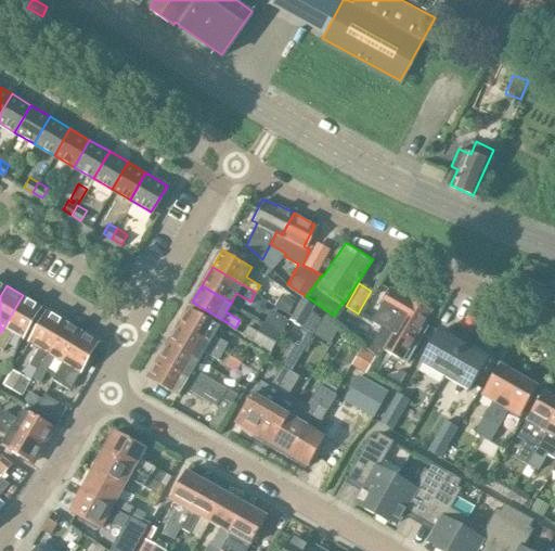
[(383,347),(384,347),(410,302),(389,290),(373,318),(383,323),(369,348),(378,355),(383,347)]
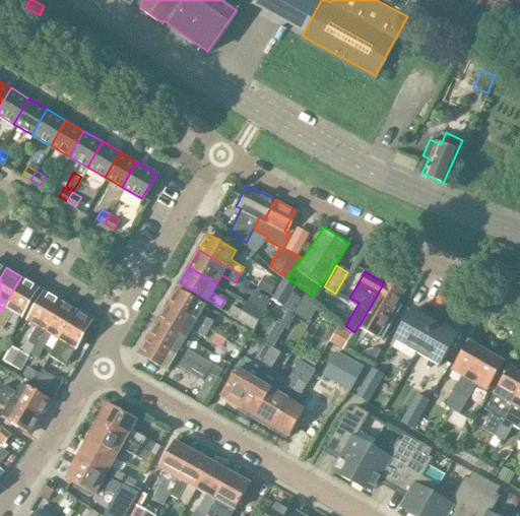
[(264,273),(258,283),(270,291),(276,280),(264,273)]
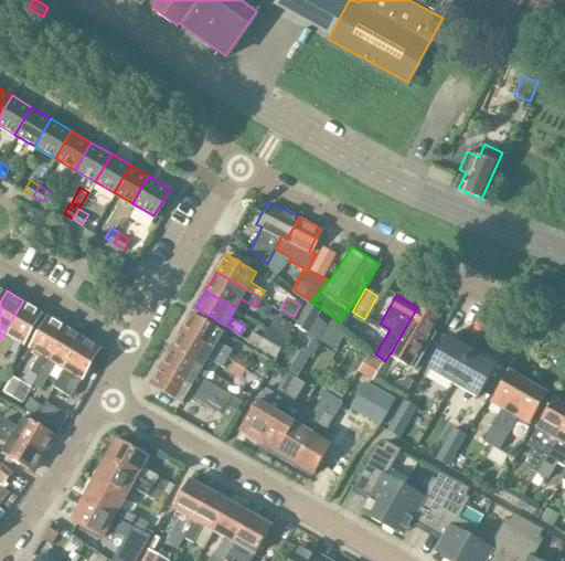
[(42,311),(23,300),(0,339),(0,351),(3,355),(13,337),(23,342),(42,311)]
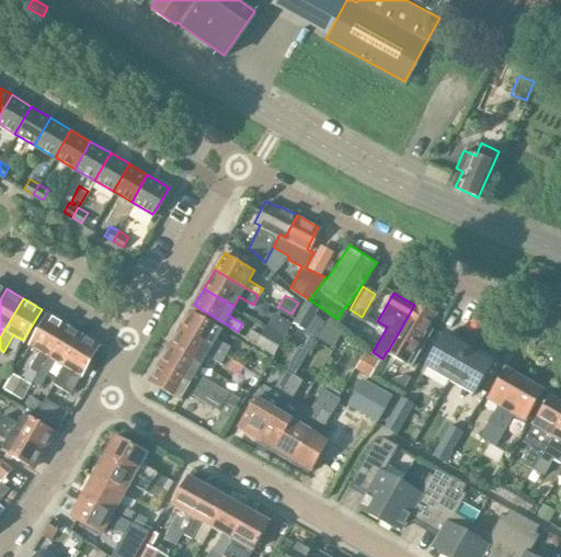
[(305,298),(292,321),(302,328),(316,307),(305,298)]
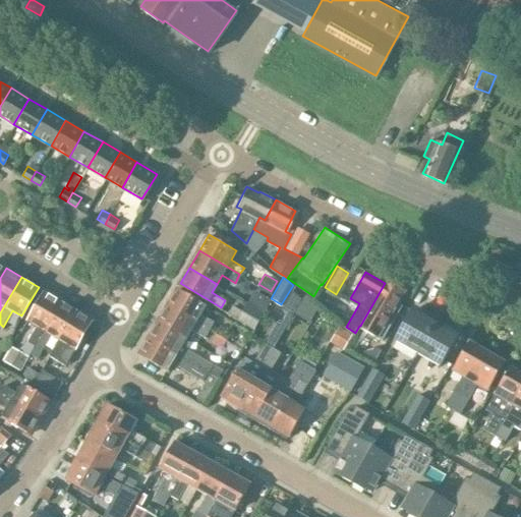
[(385,283),(360,326),(382,338),(401,304),(397,301),(403,290),(387,281),(385,283)]
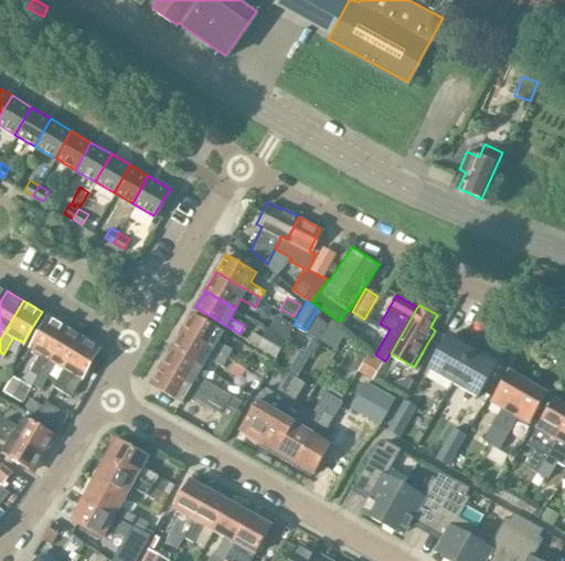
[(183,330),(226,356),(231,347),(217,339),(223,330),(193,313),(183,330)]
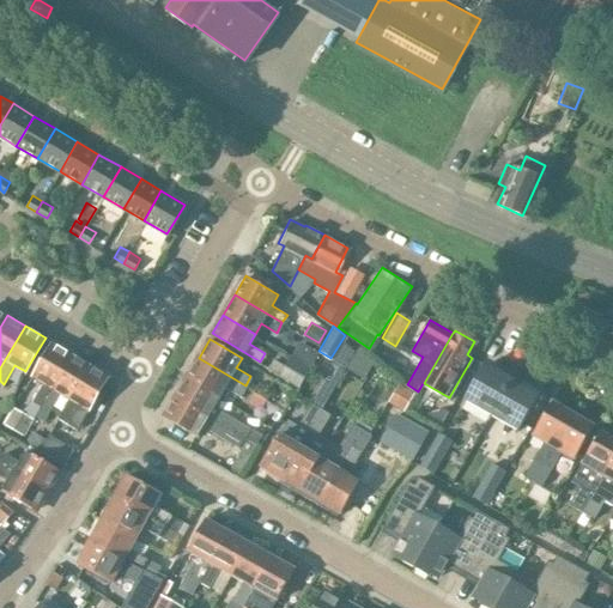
[(310,365),(319,351),(299,339),(290,354),(310,365)]
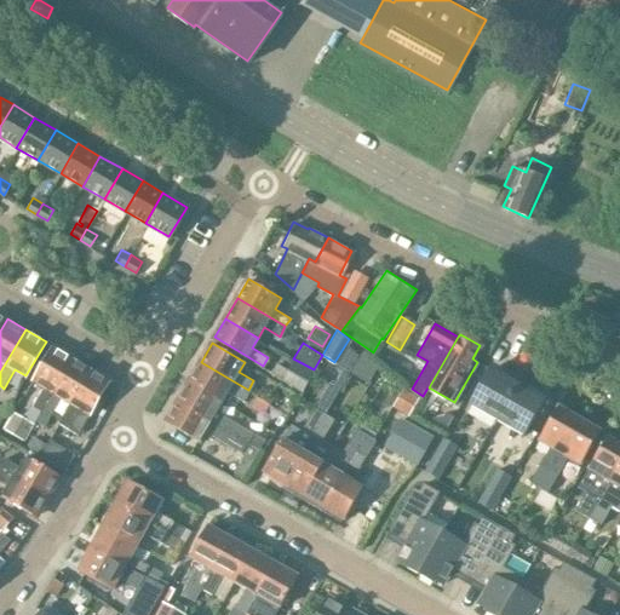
[(40,409),(72,355),(53,344),(32,380),(42,386),(32,403),(40,409)]
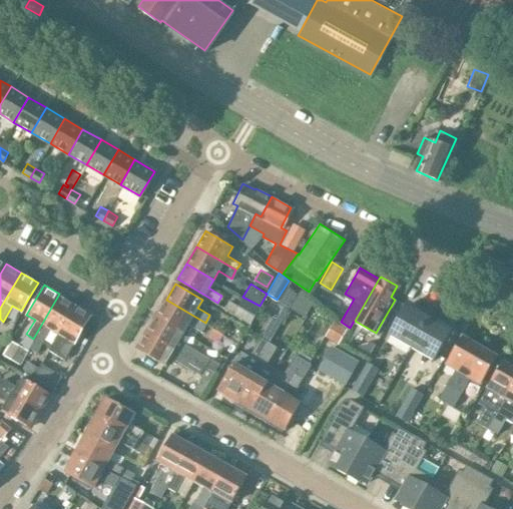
[(74,303),(59,294),(33,339),(34,339),(26,352),(33,356),(37,350),(50,329),(58,333),(74,303)]
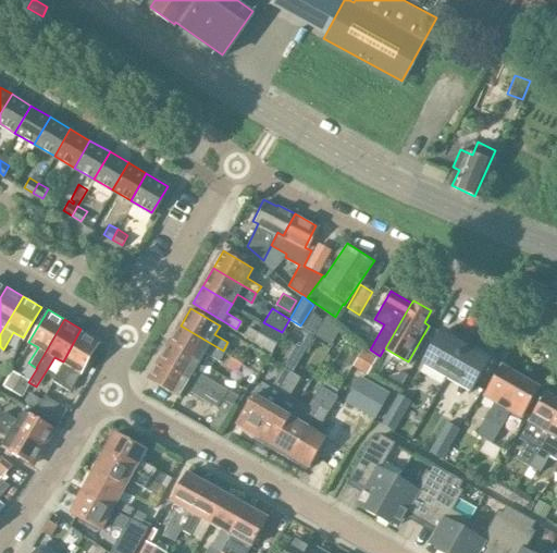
[(271,349),(282,332),(263,322),(259,330),(248,323),(244,333),(271,349)]
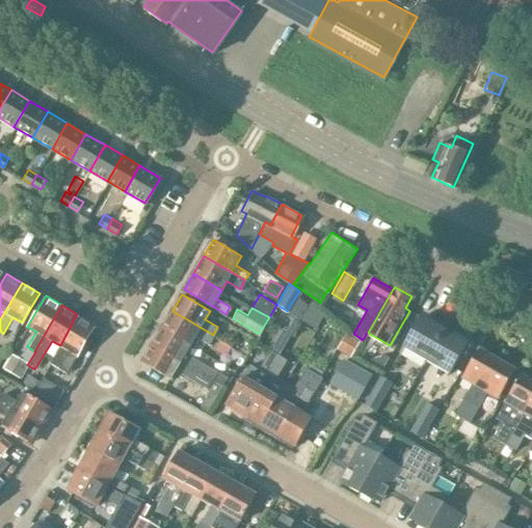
[(173,311),(163,327),(190,344),(196,335),(209,342),(213,335),(173,311)]
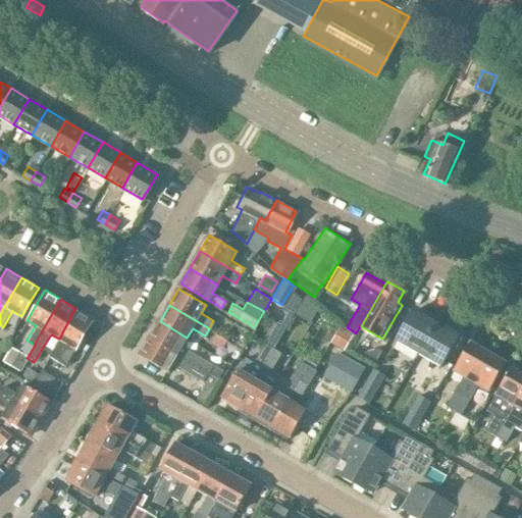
[(75,308),(59,339),(50,354),(58,358),(67,343),(75,348),(84,334),(89,325),(93,318),(75,308)]
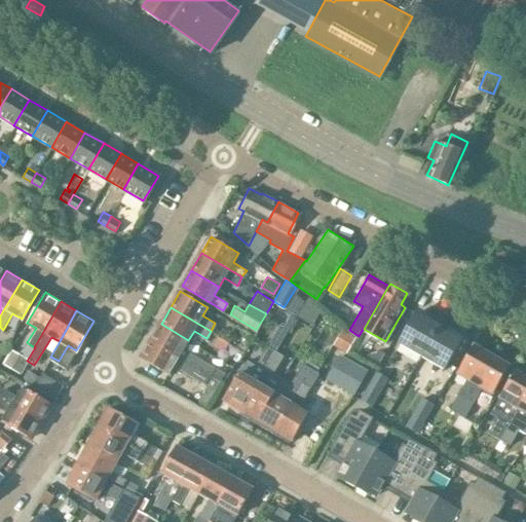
[(420,355),(438,325),(416,311),(398,342),(420,355)]
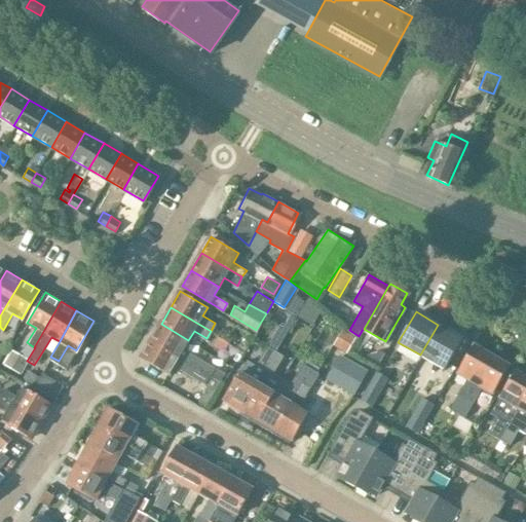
[(161,324),(151,341),(220,380),(225,371),(216,366),(215,367),(184,348),(188,340),(161,324)]
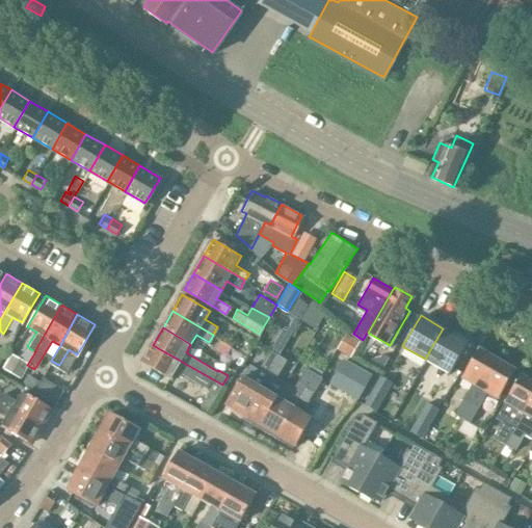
[(467,342),(443,328),(425,359),(448,373),(467,342)]
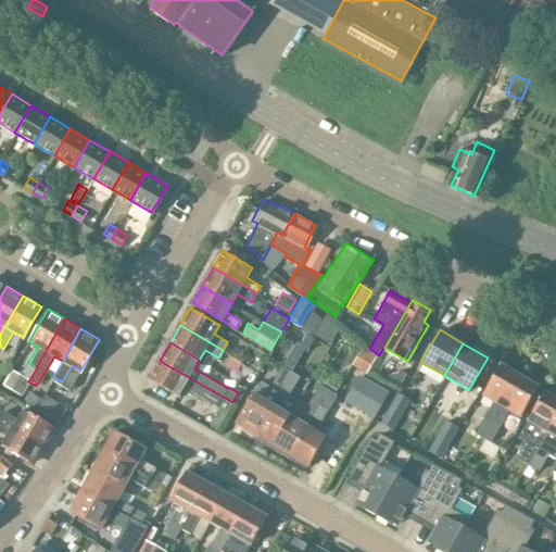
[(236,345),(230,354),(241,361),(247,351),(236,345)]
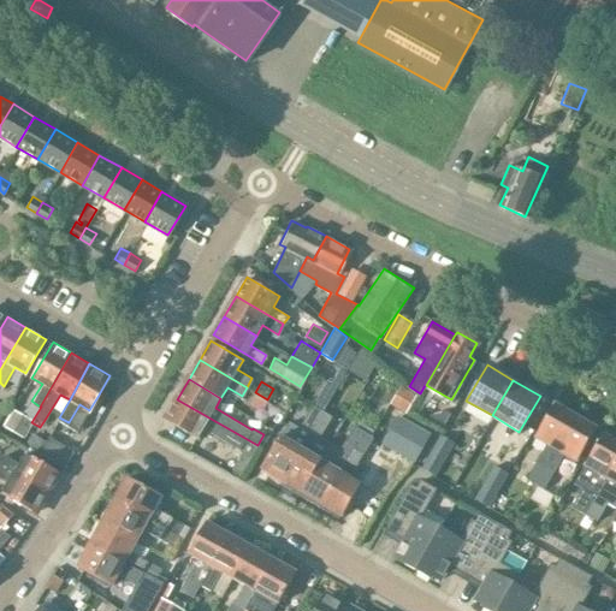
[(402,383),(391,401),(406,410),(416,392),(402,383)]
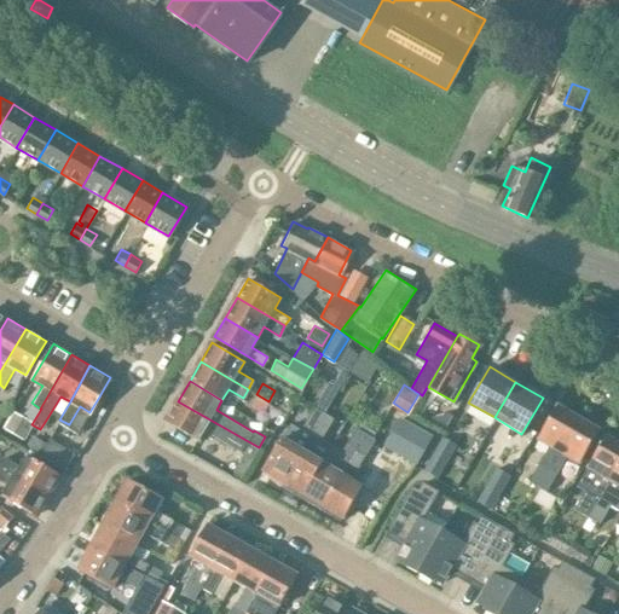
[(105,386),(99,397),(109,403),(115,391),(105,386)]
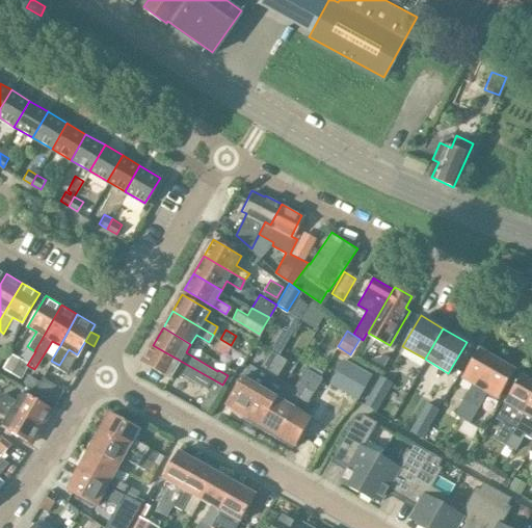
[(231,345),(220,339),(215,347),(227,353),(231,345)]
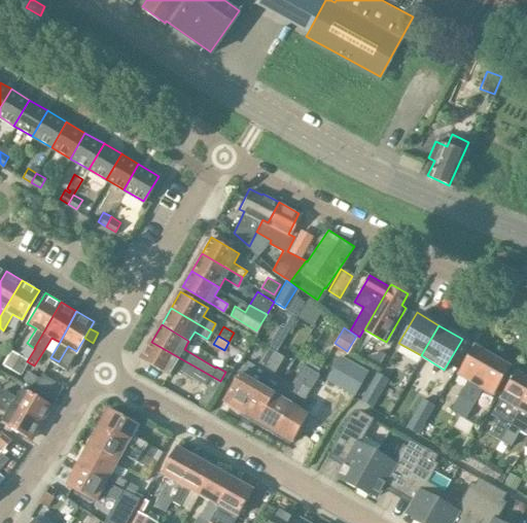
[(170,374),(175,365),(207,384),(198,399),(207,405),(220,381),(151,342),(142,358),(170,374)]
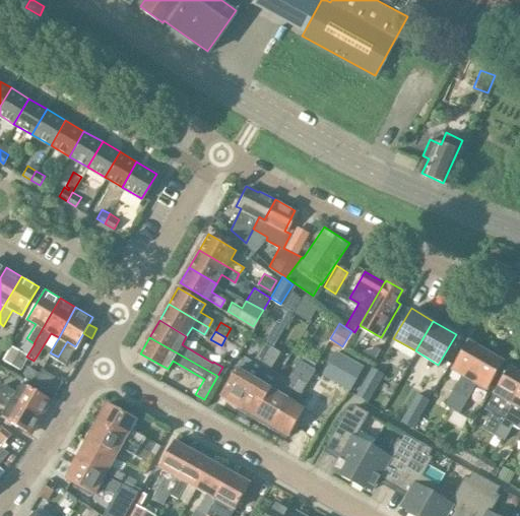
[(452,406),(484,350),(467,340),(451,369),(461,374),(445,402),(452,406)]
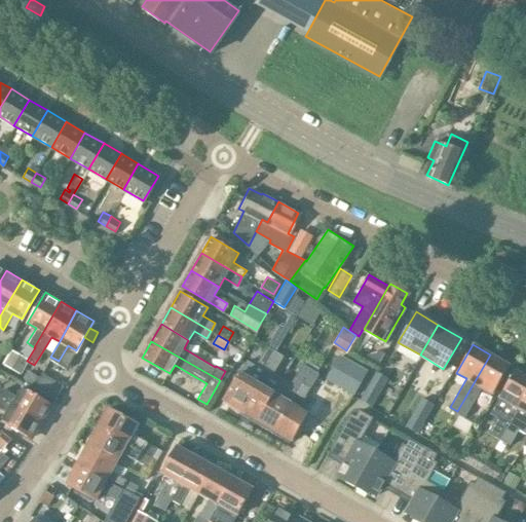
[(240,410),(275,350),(267,345),(257,364),(248,359),(224,400),(240,410)]
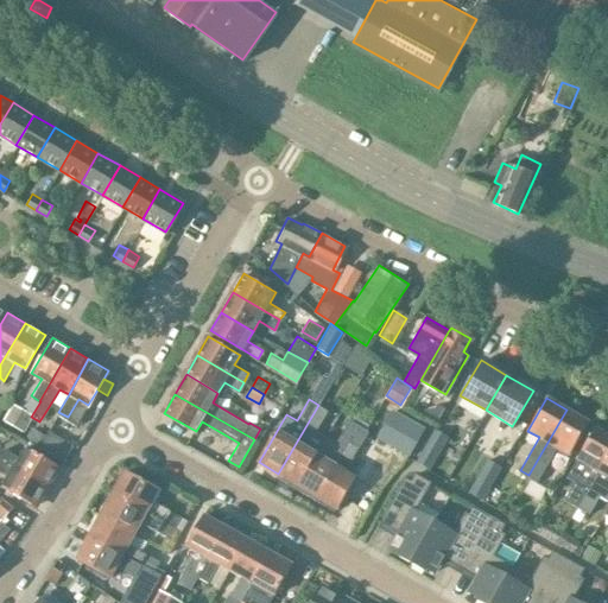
[(12,401),(2,418),(21,429),(32,412),(12,401)]
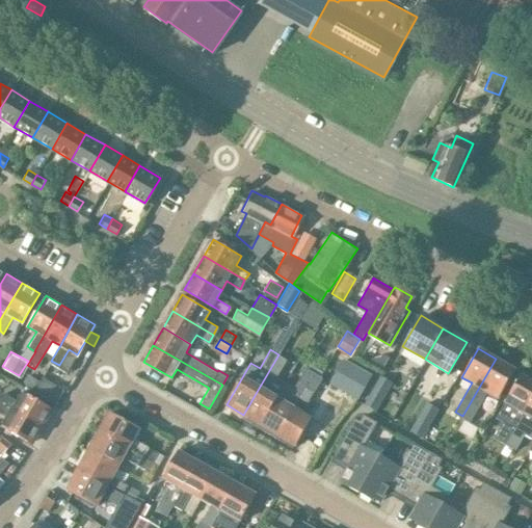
[(278,354),(243,415),(261,424),(277,396),(268,391),(287,360),(278,354)]
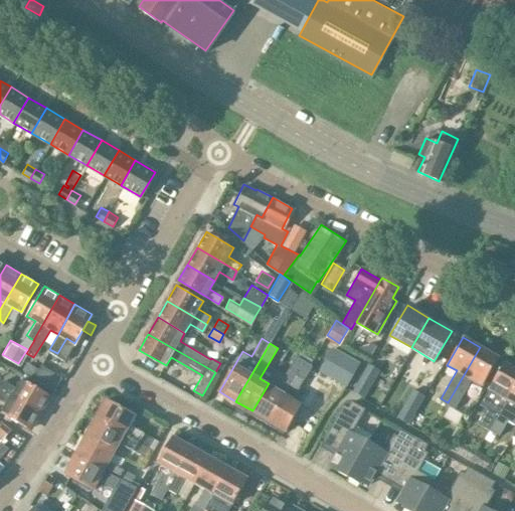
[(334,345),(320,370),(347,385),(361,361),(334,345)]
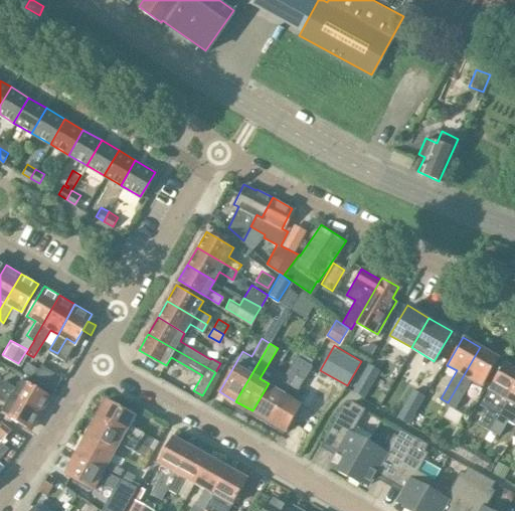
[(480,347),(448,402),(456,406),(472,379),(482,385),(497,357),(480,347)]
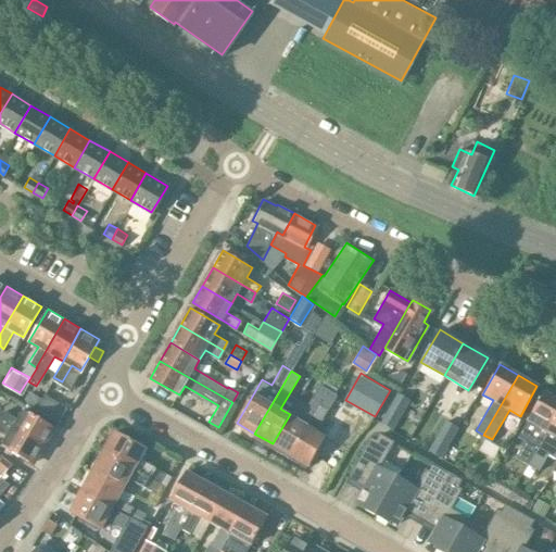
[(290,414),(273,443),(289,453),(327,389),(319,384),(299,419),(290,414)]
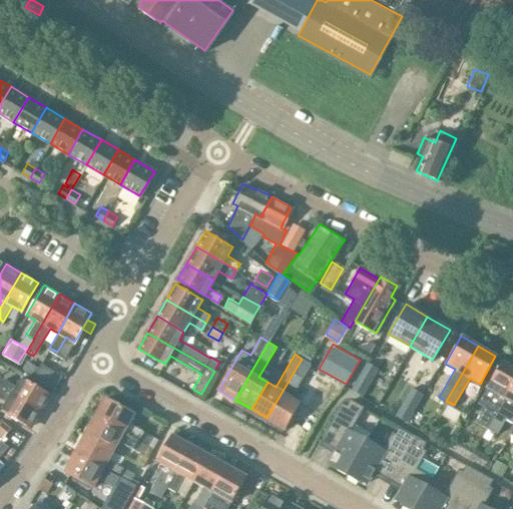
[(27,359),(21,369),(31,375),(37,365),(27,359)]
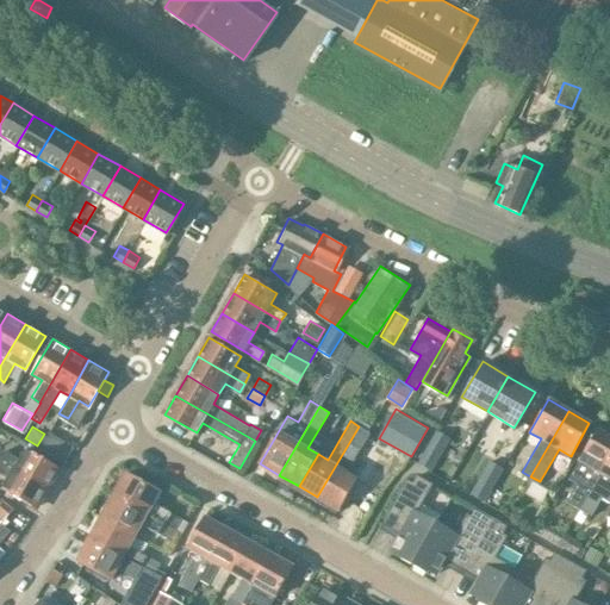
[(369,432),(359,426),(317,498),(338,510),(358,478),(346,471),(369,432)]
